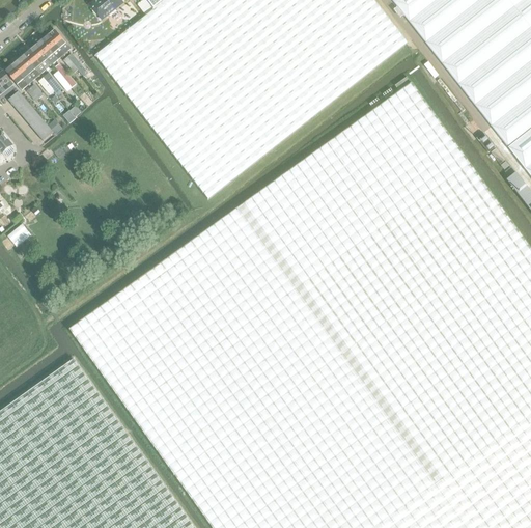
[(123,1),(122,0),(93,0),(90,3),(102,18),(123,1)]
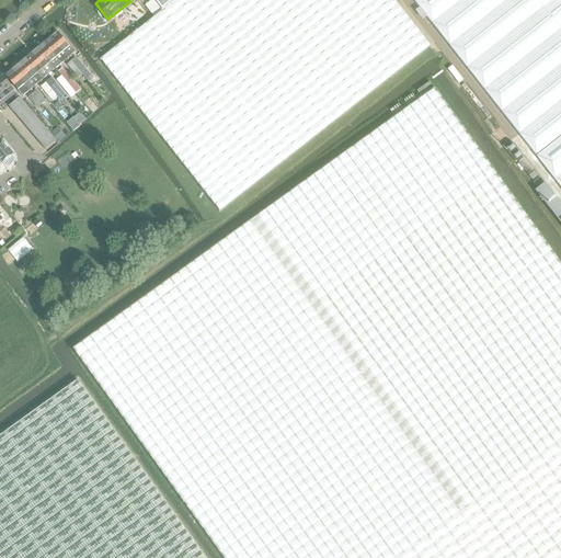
[(172,0),(163,8),(101,57),(220,208),(431,44),(396,0),(172,0)]
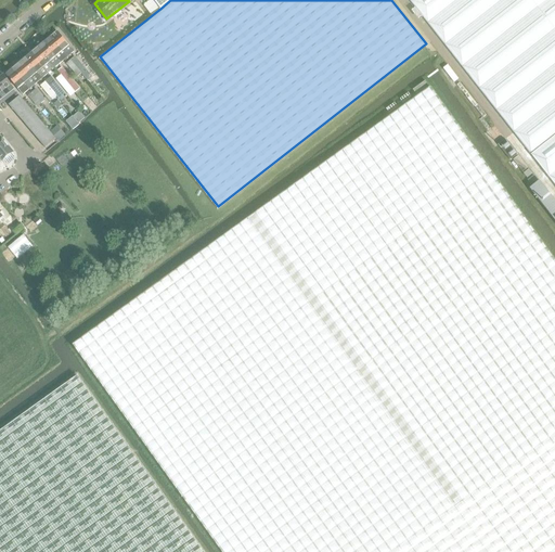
[(410,0),(530,153),(554,183),(554,0),(410,0)]
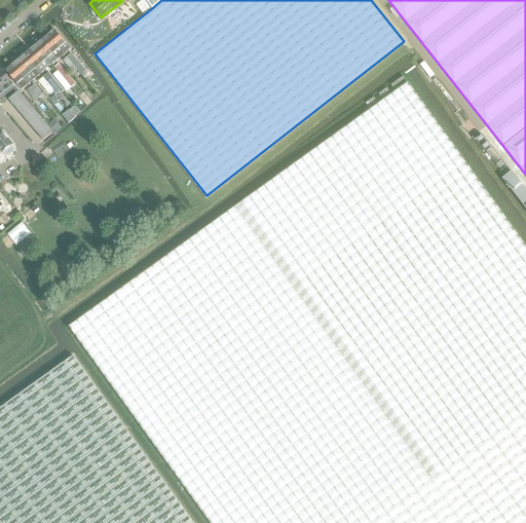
[(54,28),(48,33),(64,51),(70,46),(54,28)]
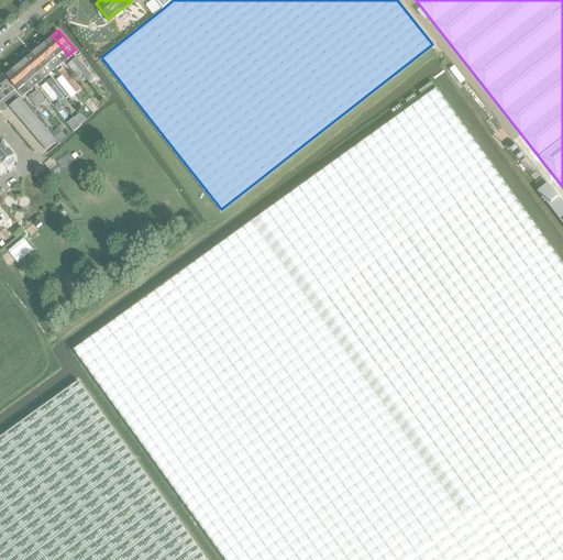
[(52,35),(45,41),(62,61),(68,55),(52,35)]
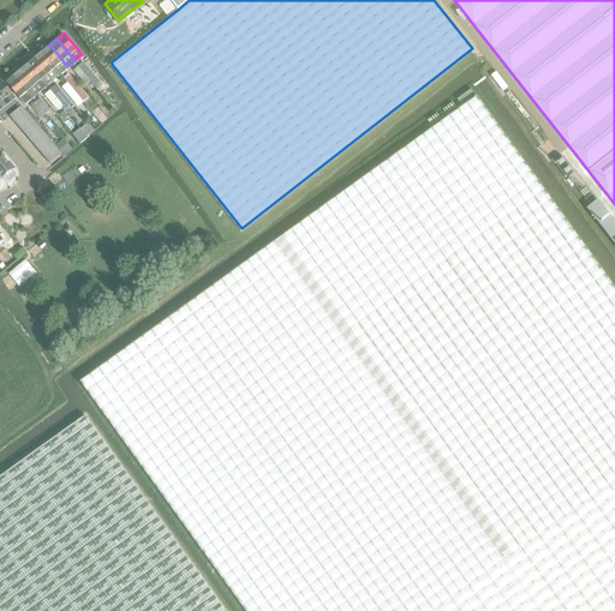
[(49,45),(42,51),(60,72),(67,66),(49,45)]
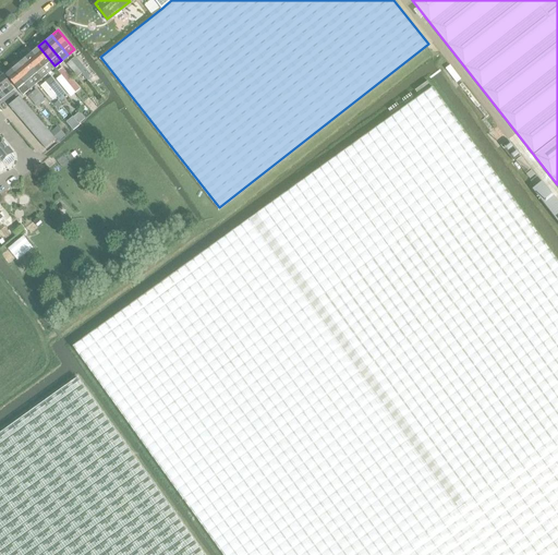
[(38,46),(32,51),(48,71),(55,65),(38,46)]
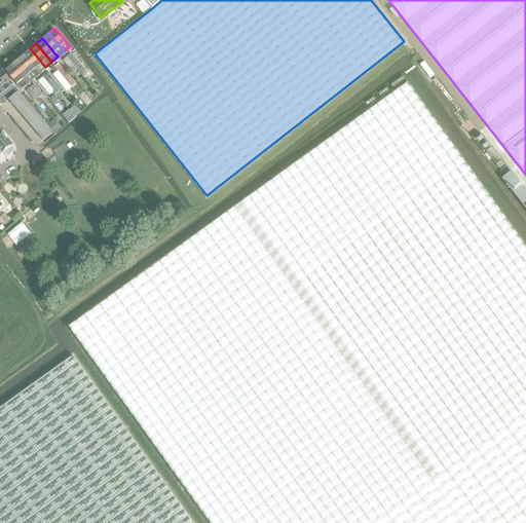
[(30,48),(24,52),(40,72),(45,67),(30,48)]
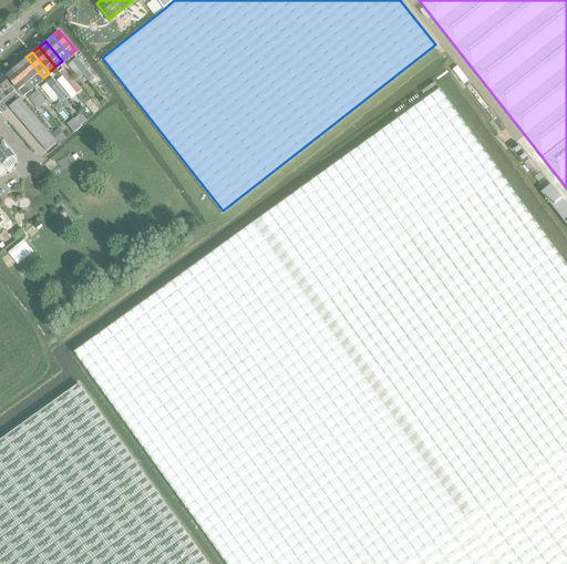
[(75,57),(72,59),(81,70),(83,72),(90,80),(94,77),(76,55),(75,57)]
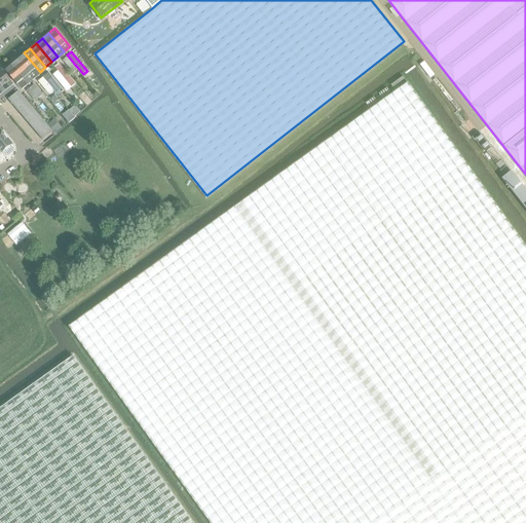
[(24,52),(19,58),(34,76),(40,72),(24,52)]
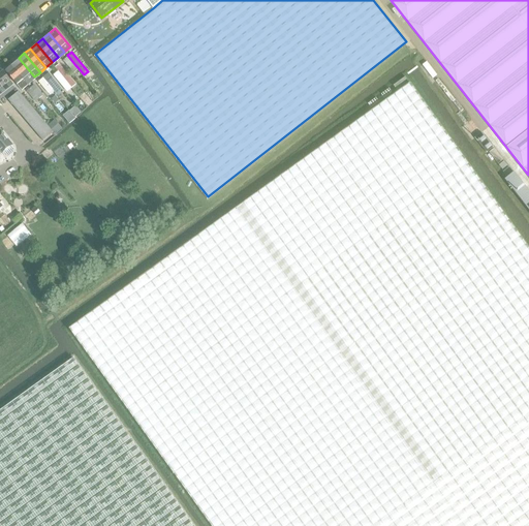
[(67,55),(63,59),(73,71),(78,67),(75,65),(67,55)]
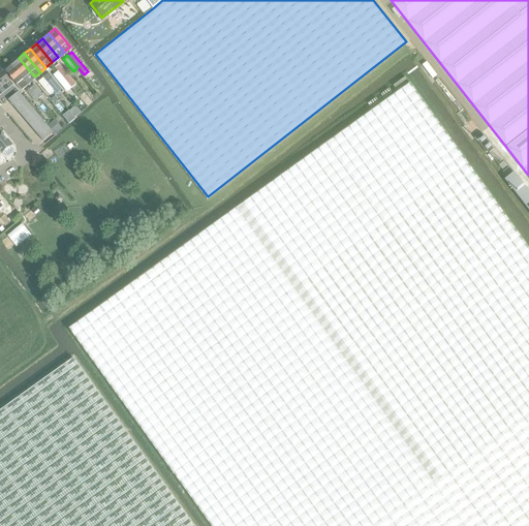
[(19,58),(12,63),(28,83),(34,76),(19,58)]
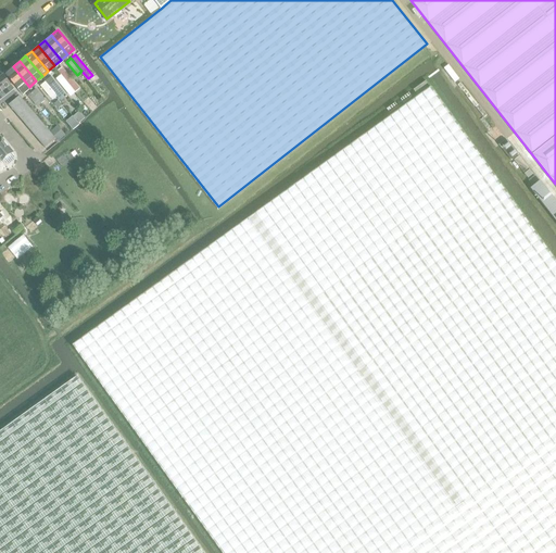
[(62,65),(58,70),(61,73),(75,90),(79,87),(62,65)]
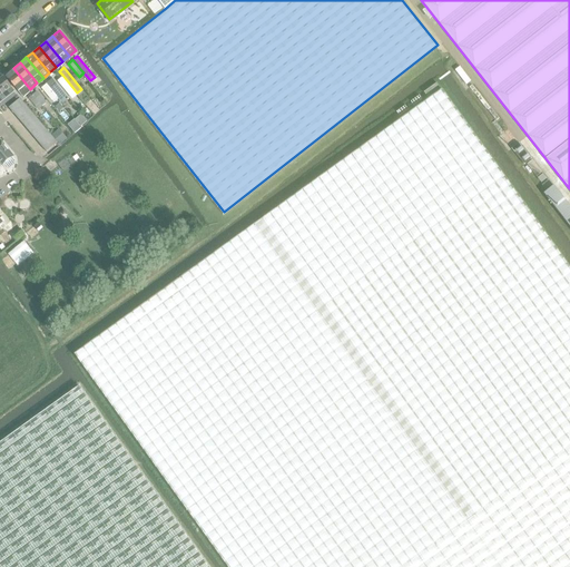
[(23,95),(30,89),(13,68),(7,74),(23,95)]
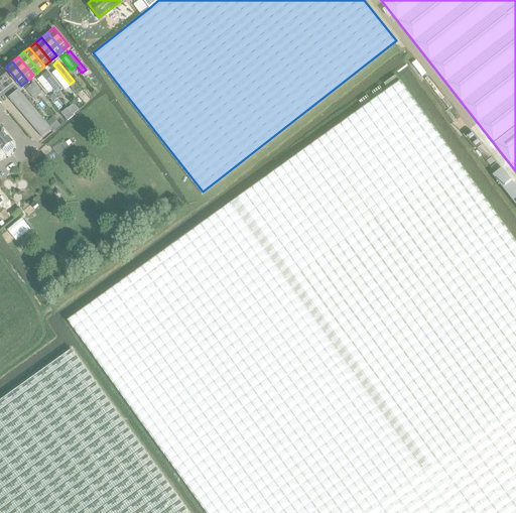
[(0,90),(13,80),(2,67),(0,68),(0,90)]
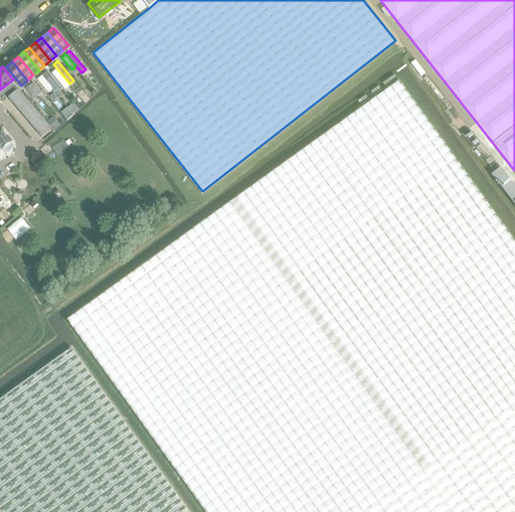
[(56,67),(51,71),(65,88),(69,83),(56,67)]
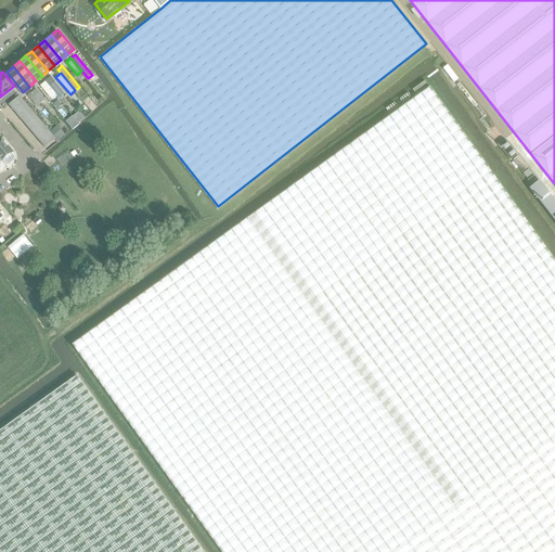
[(51,75),(46,79),(55,90),(55,91),(55,92),(61,99),(65,95),(66,95),(64,92),(65,92),(65,91),(51,74),(51,75)]
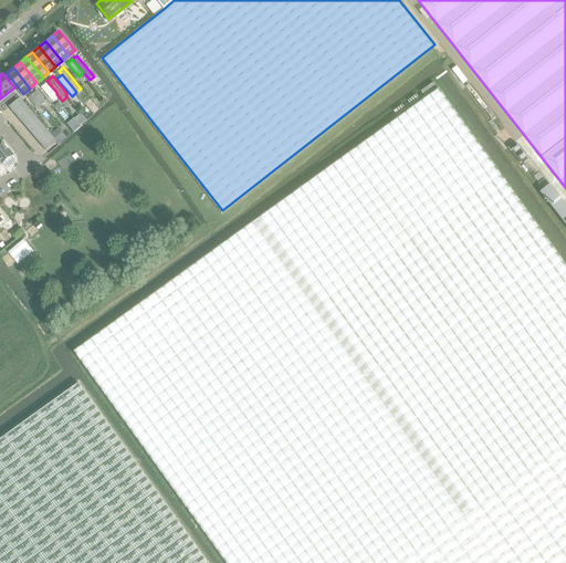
[(420,89),(425,94),(438,85),(433,79),(420,89)]
